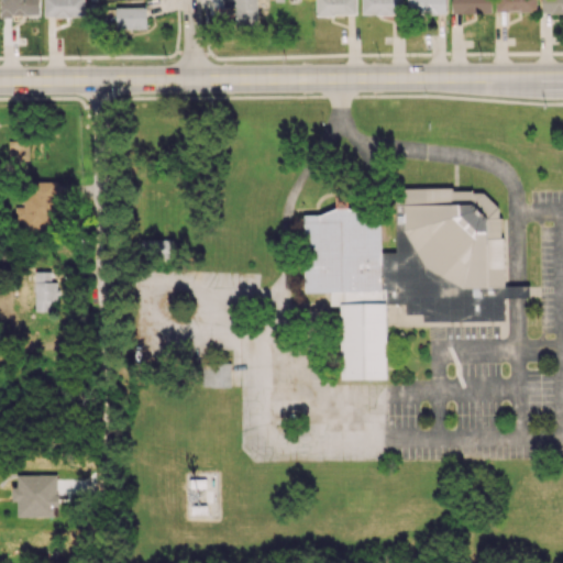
[(39,0),(0,0),(0,15),(40,14),(39,0)]
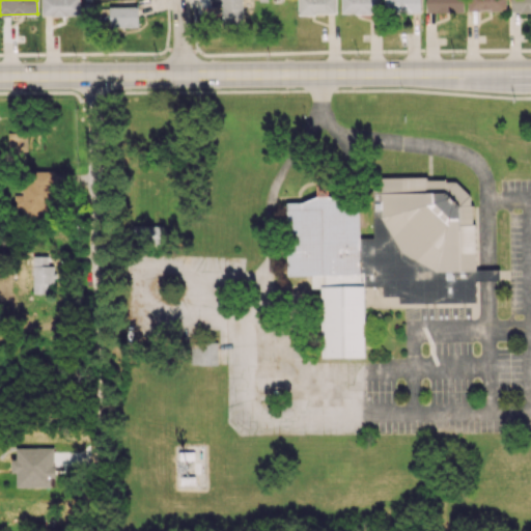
[(40,0),(42,16),(80,15),(80,0),(40,0)]
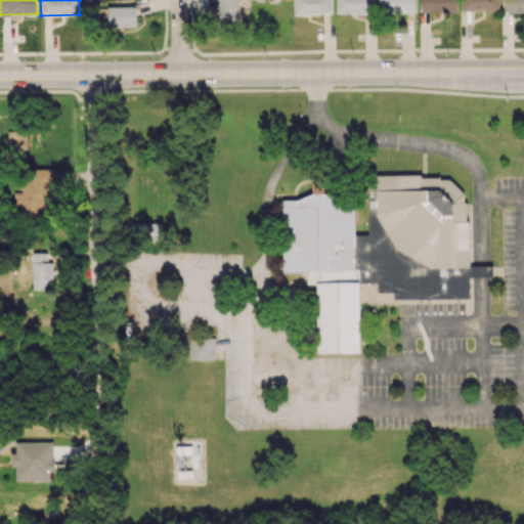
[(238,0),(218,0),(219,25),(239,24),(238,0)]
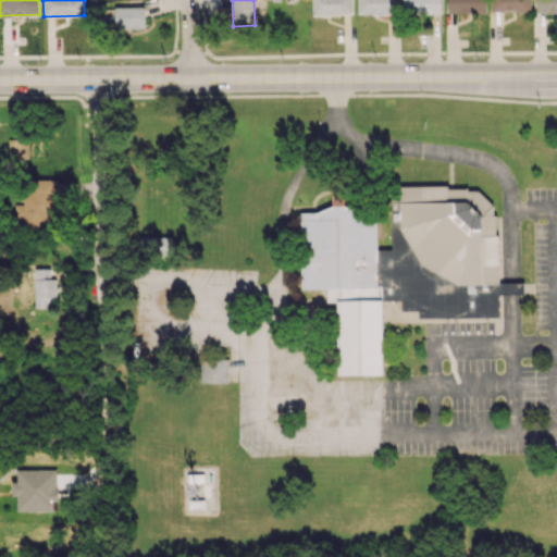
[(353,14),(353,0),(312,0),(313,14),(353,14)]
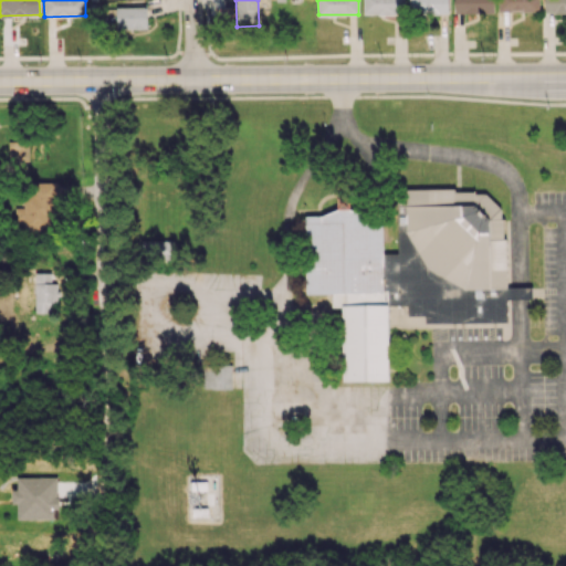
[(364,0),(364,14),(404,14),(404,0),(364,0)]
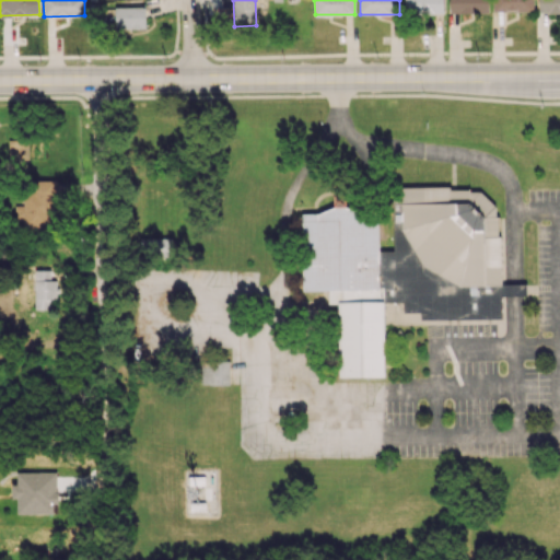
[(443,0),(405,0),(405,13),(443,13),(443,0)]
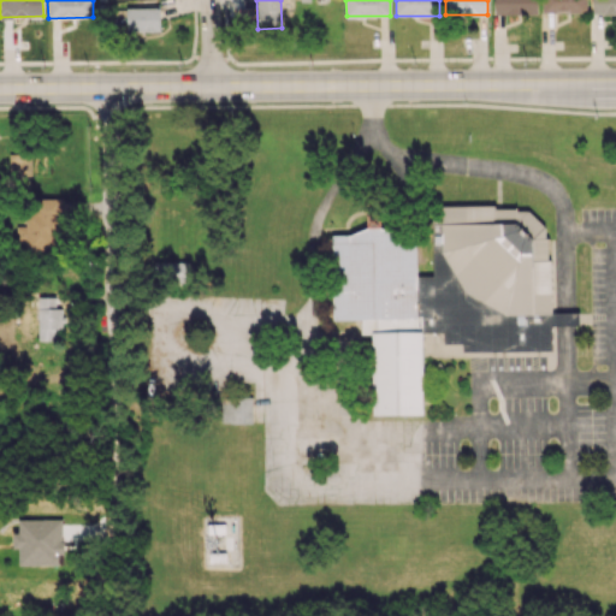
[(537,0),(493,0),(493,13),(537,15),(537,0)]
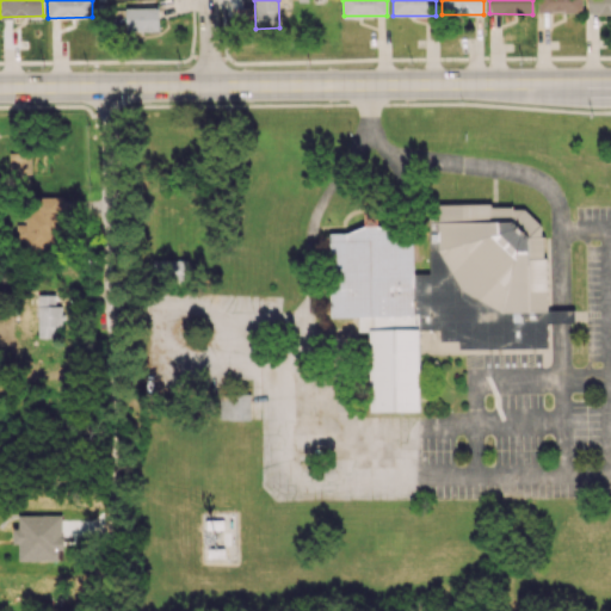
[(538,0),(538,12),(582,12),(581,0),(538,0)]
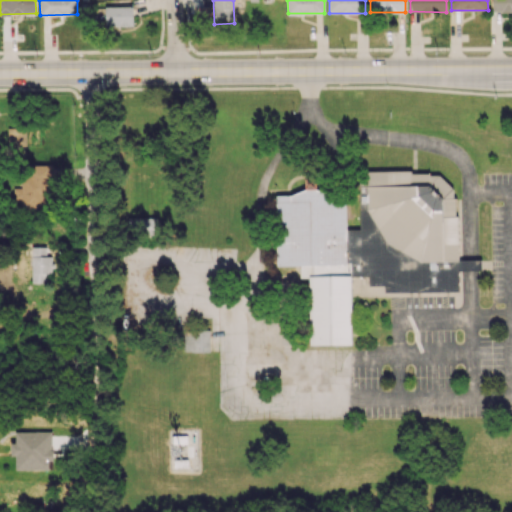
[(511,11),(511,0),(492,0),(492,11),(511,11)]
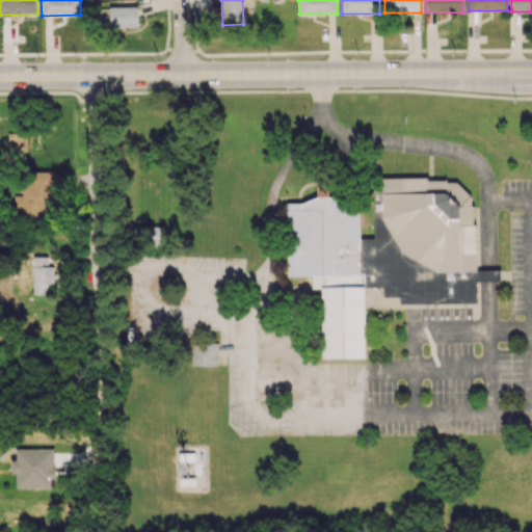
[(109,27),(138,27),(138,6),(109,6),(109,27)]
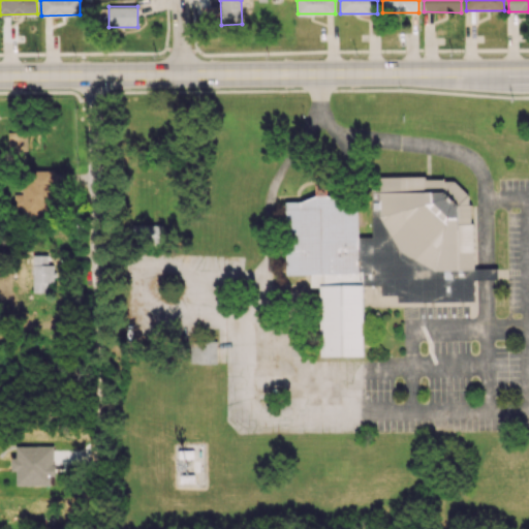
[(27,131),(8,131),(8,150),(27,149),(27,131)]
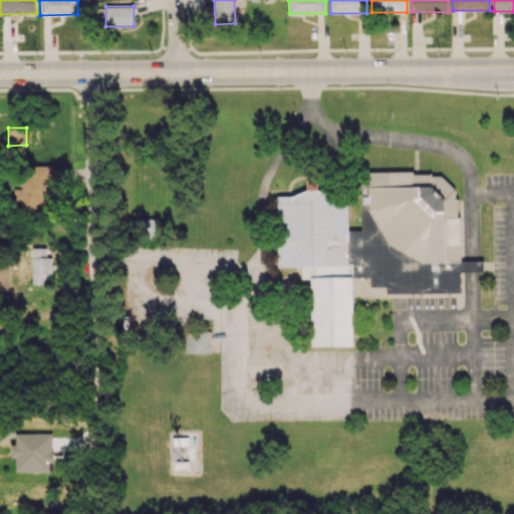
[(14,184),(14,208),(45,208),(45,199),(52,199),(51,165),(23,166),(23,184),(14,184)]
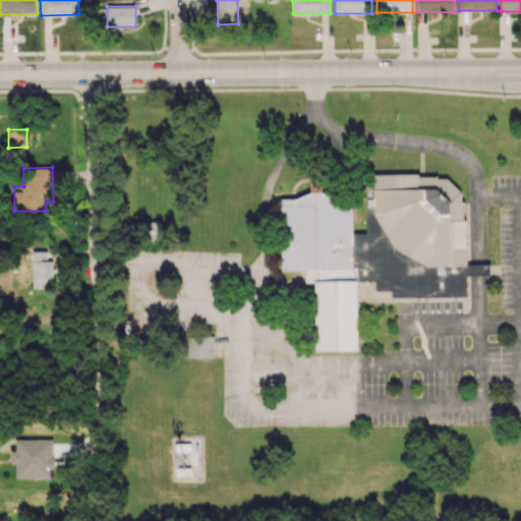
[(359,280),(375,281),(375,289),(391,289),(391,295),(466,297),(466,275),(489,276),(489,265),(464,264),(466,177),(366,175),(365,232),(352,232),(352,194),(322,194),(322,179),(310,179),(310,197),(282,196),(281,270),(306,271),(305,282),(315,283),(314,350),(357,351),(359,280)]
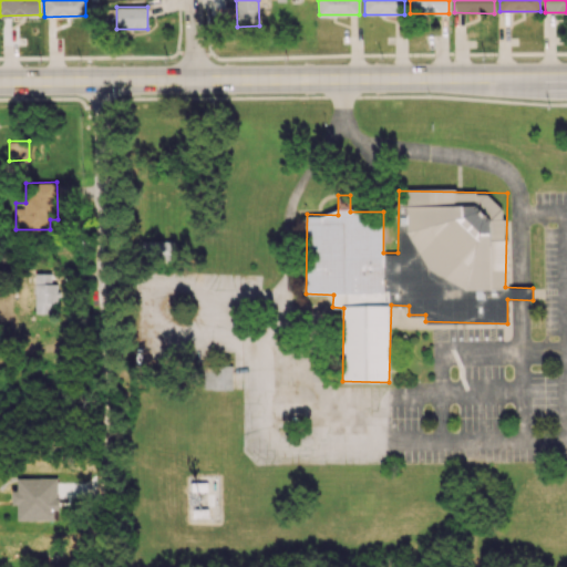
[(143,240),(143,259),(174,260),(175,240),(143,240)]
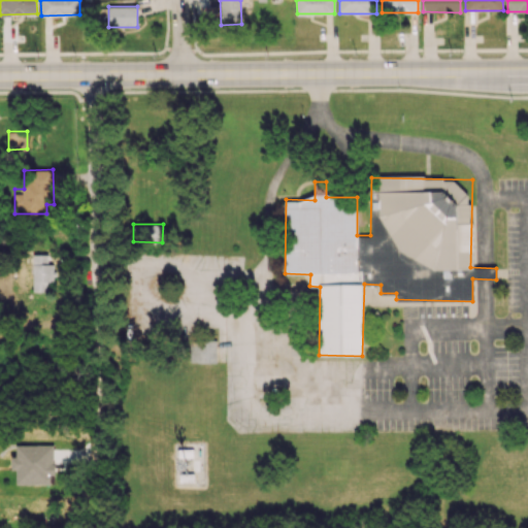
[(31,254),(32,293),(53,292),(52,262),(45,262),(45,254),(31,254)]
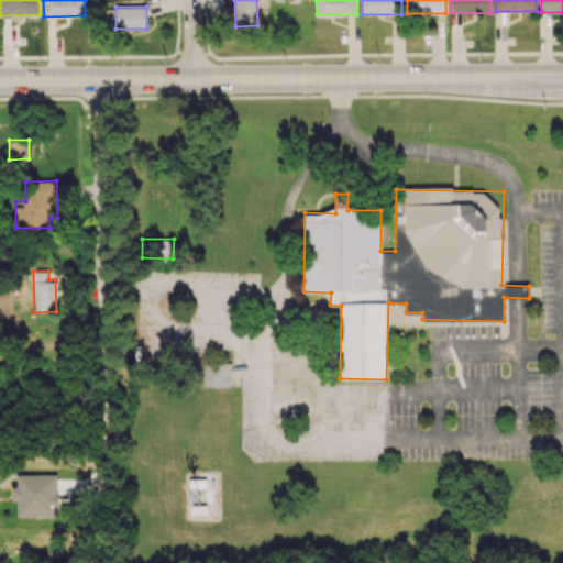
[(202,362),(202,386),(231,387),(231,363),(202,362)]
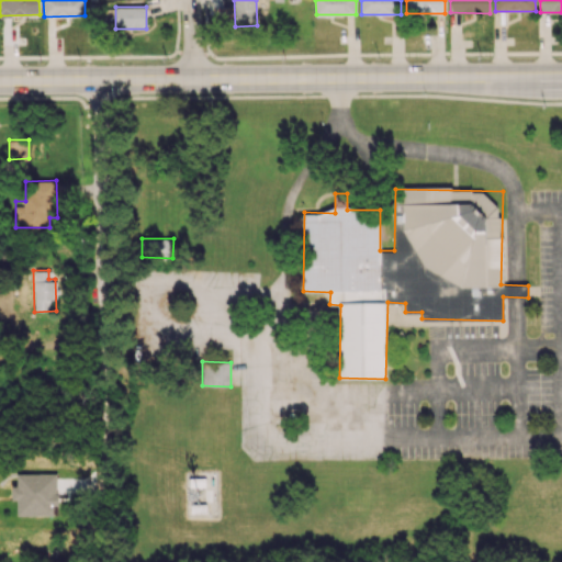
[(18,474),(57,473),(57,494),(58,494),(58,506),(54,506),(54,515),(18,516),(18,501),(12,501),(12,486),(18,486),(18,474)]
